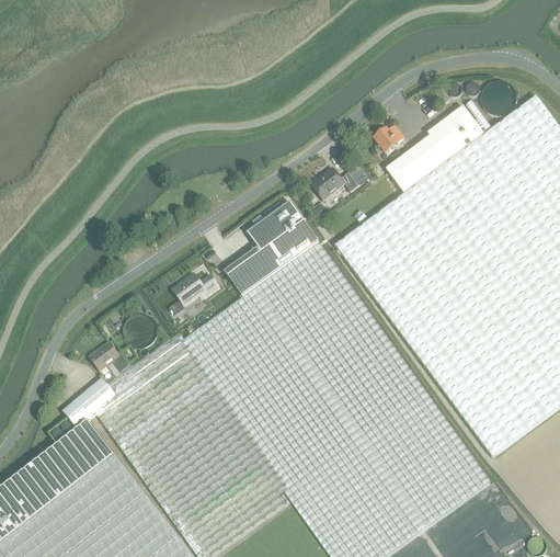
[(525,101),(533,95),(529,91),(522,97),(525,101)]
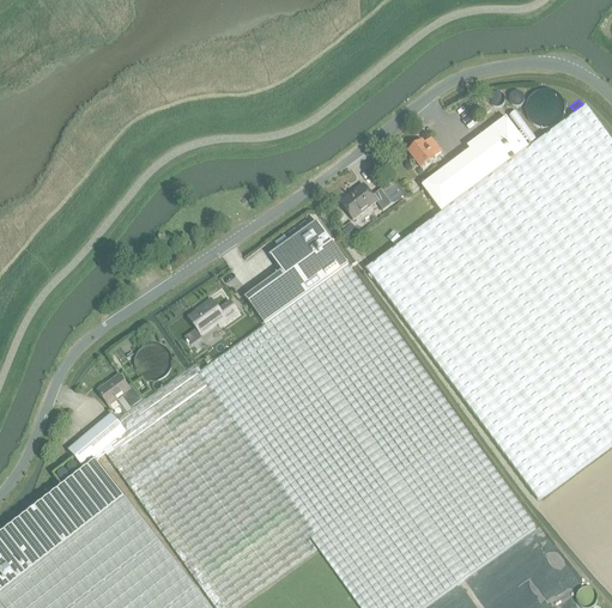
[(528,145),(442,211),(367,267),(538,497),(611,442),(611,139),(585,102),(528,145)]
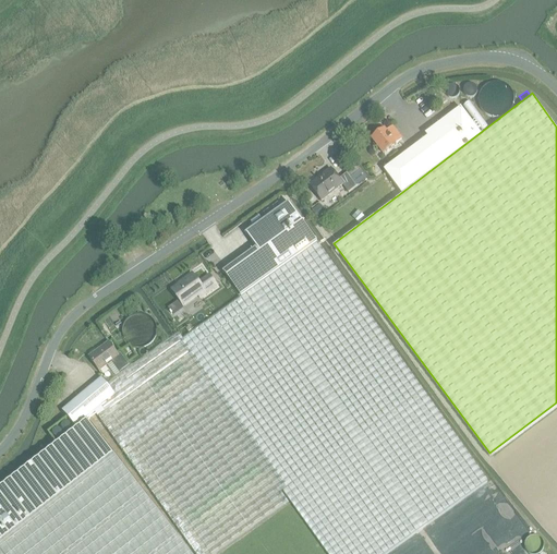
[(384,167),(402,192),(481,132),(460,104),(424,131),(427,134),(384,167)]
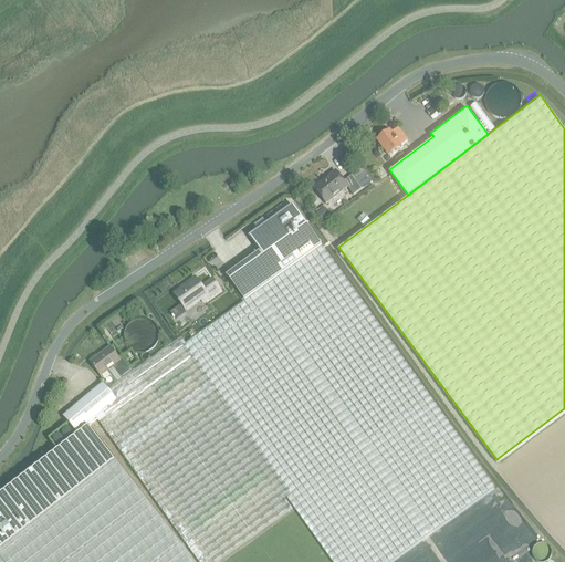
[(407,137),(405,134),(398,124),(391,129),(389,127),(376,136),(388,153),(407,137)]
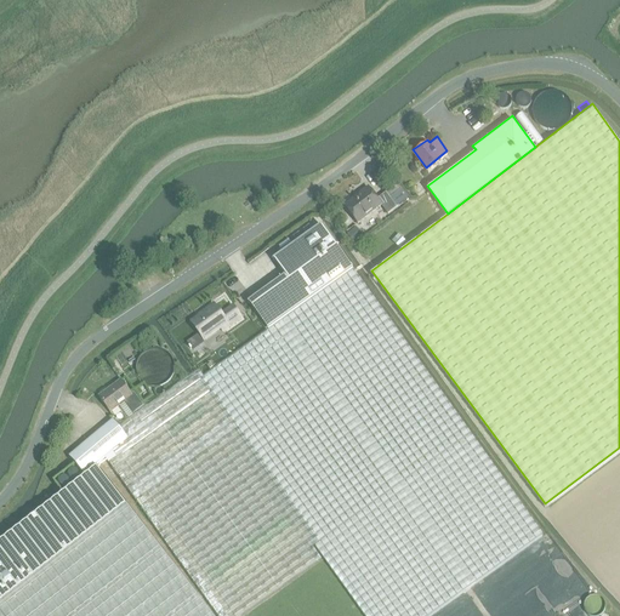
[(396,181),(385,189),(396,204),(408,195),(396,181)]
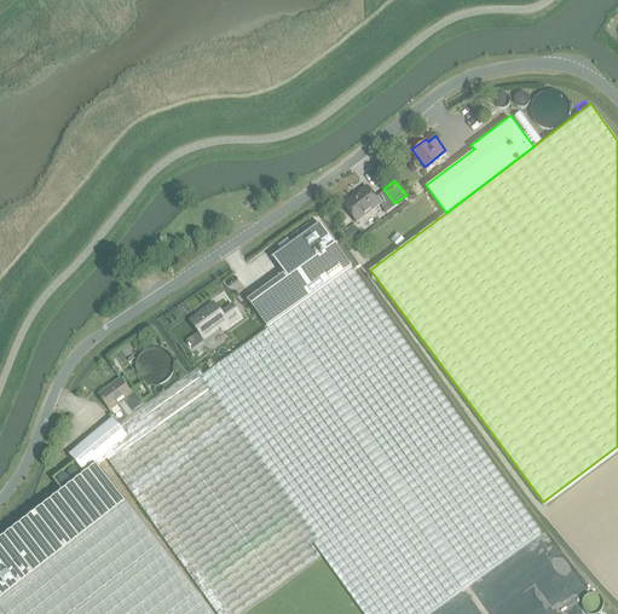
[(386,209),(394,203),(383,189),(376,195),(367,183),(358,189),(359,191),(344,202),(357,219),(379,201),(386,209)]
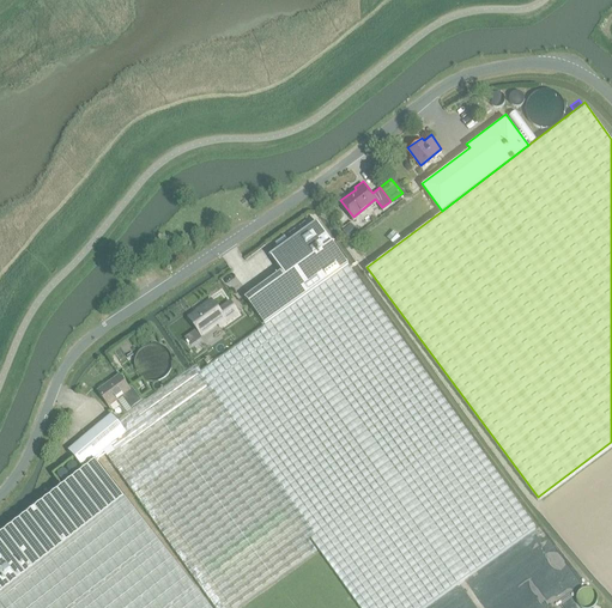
[(344,260),(316,220),(271,253),(283,269),(244,296),(255,312),(260,318),(344,260)]
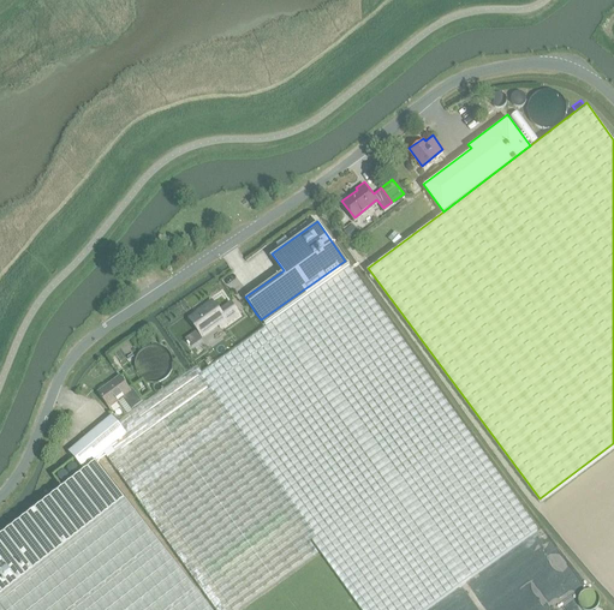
[(352,221),(344,228),(351,238),(359,231),(352,221)]
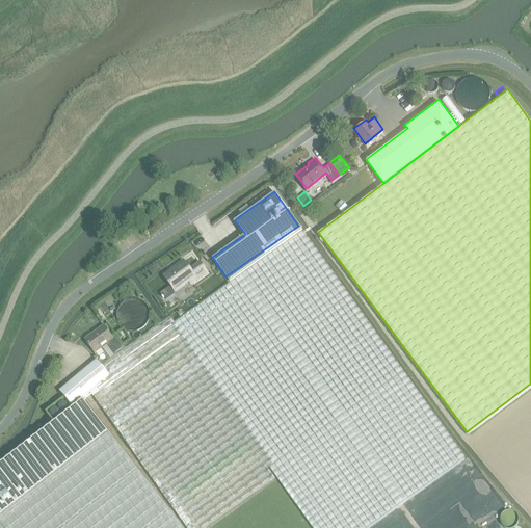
[(342,200),(338,204),(343,209),(347,204),(342,200)]
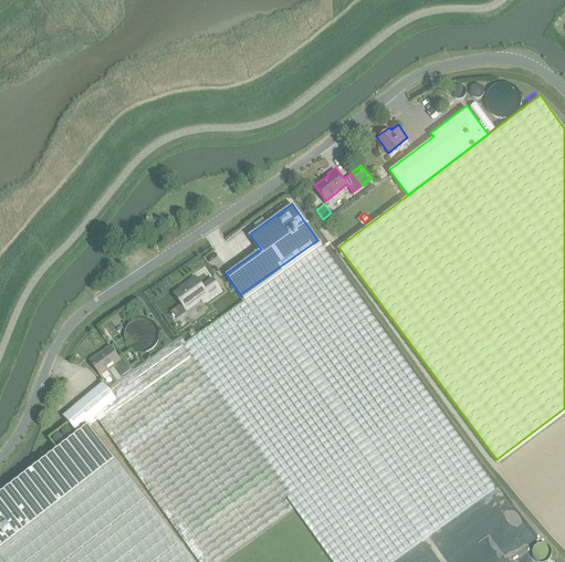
[(243,299),(185,340),(291,491),(286,495),(334,561),(385,561),(493,485),(322,245),(243,299)]
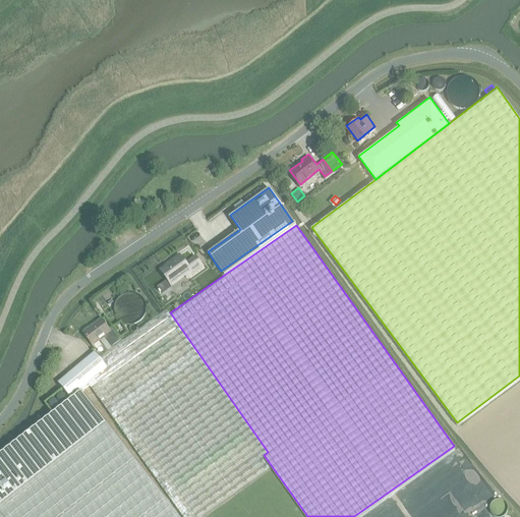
[(170,282),(184,272),(186,274),(201,263),(194,253),(185,261),(179,252),(170,259),(171,260),(160,267),(170,282)]
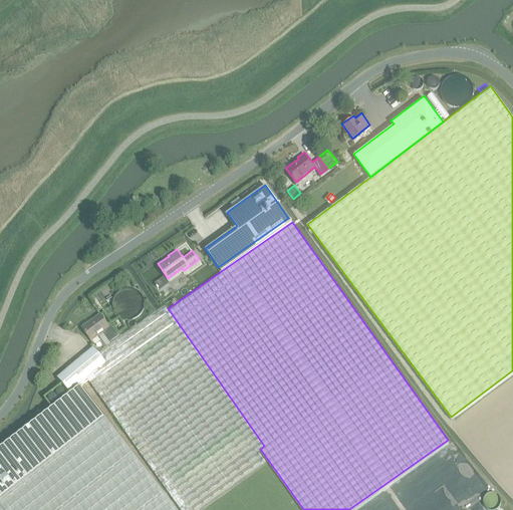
[(168,278),(165,273),(155,280),(157,283),(156,284),(157,286),(158,285),(159,287),(170,279),(168,278)]
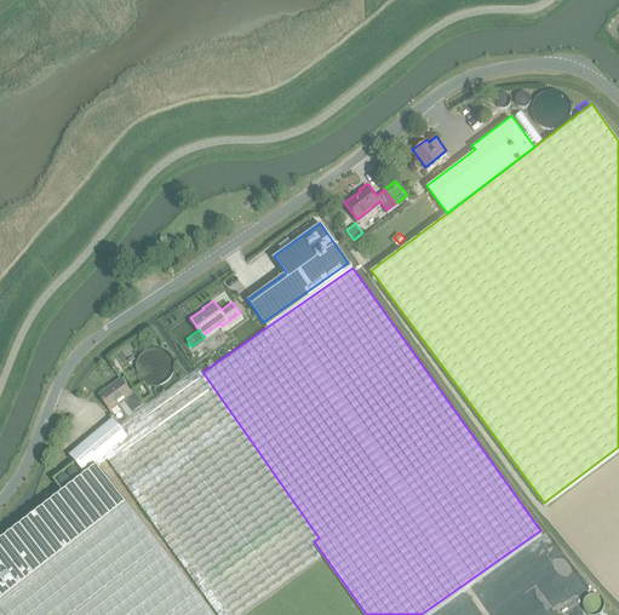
[(126,434),(103,454),(108,459),(218,614),(235,614),(320,556),(311,542),(314,541),(319,538),(202,372),(199,367),(118,423),(126,434)]
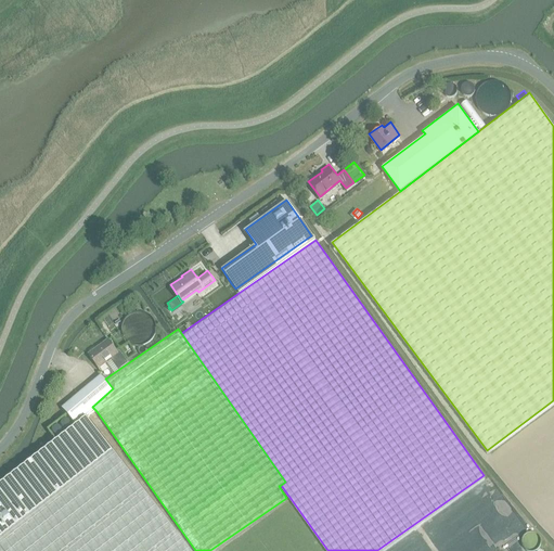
[(118,367),(125,361),(127,360),(119,348),(117,350),(107,336),(94,346),(92,346),(89,348),(89,349),(88,350),(98,364),(111,356),(118,367)]
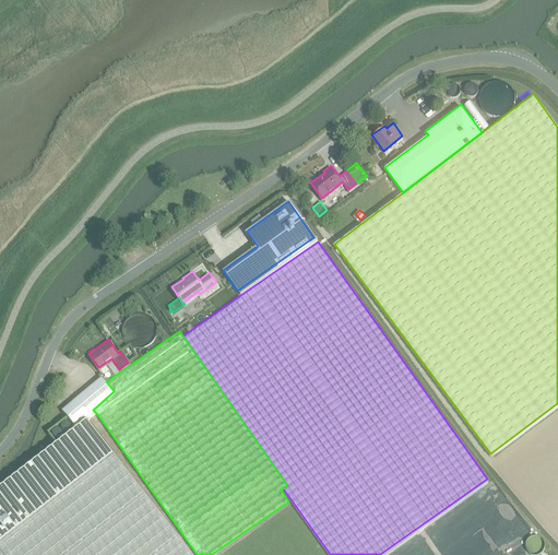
[(99,376),(61,409),(74,425),(93,410),(114,391),(106,381),(101,376),(99,376)]
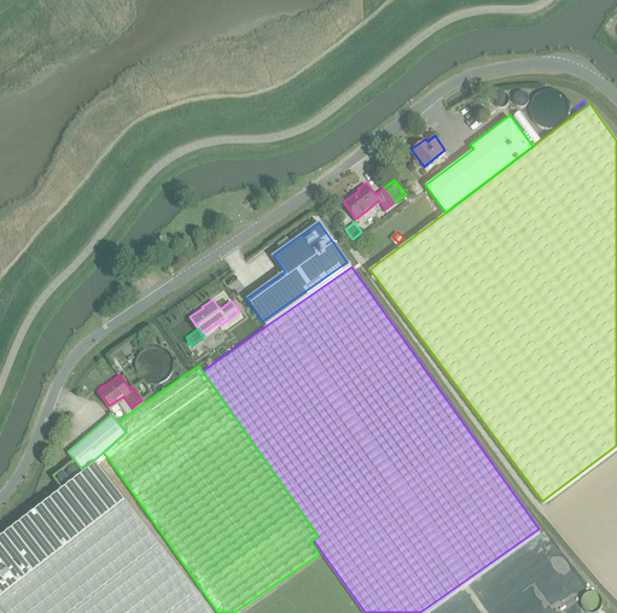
[(95,462),(0,535),(0,596),(124,500),(95,462)]
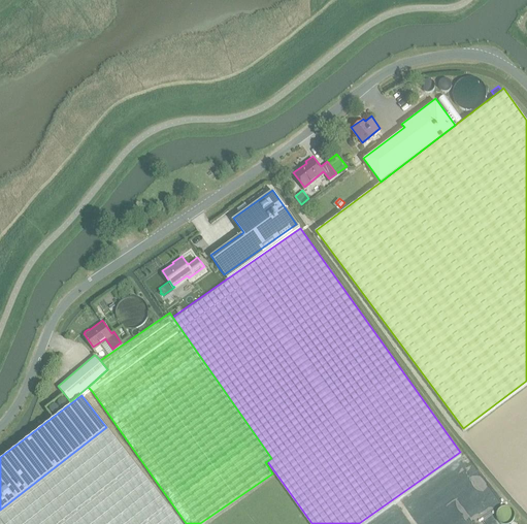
[(0,523),(180,523),(107,428),(106,427),(0,510),(0,523)]
